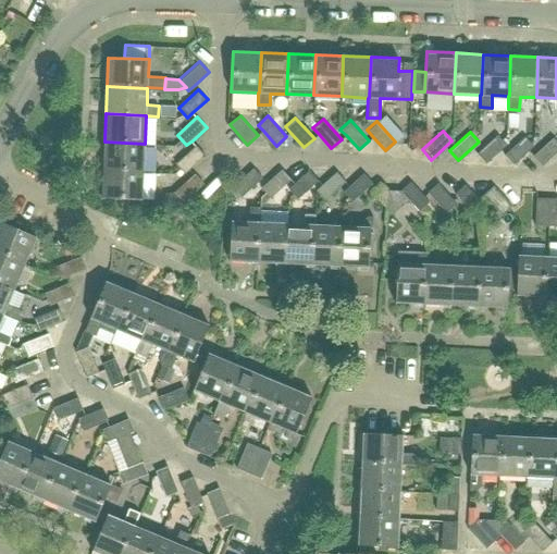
[(497,133),(477,151),(485,161),(506,143),(497,133)]
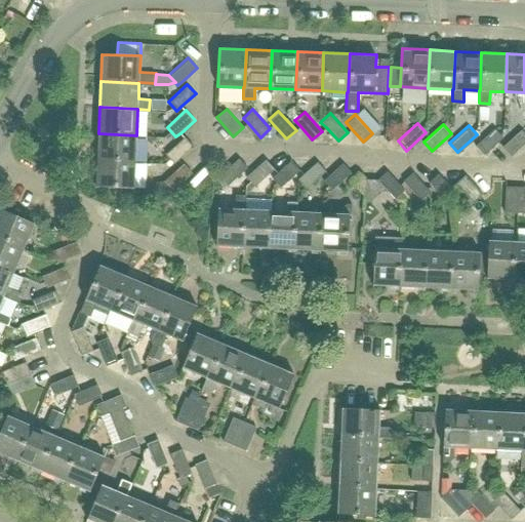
[(495,126),(475,144),(484,154),(503,136),(495,126)]
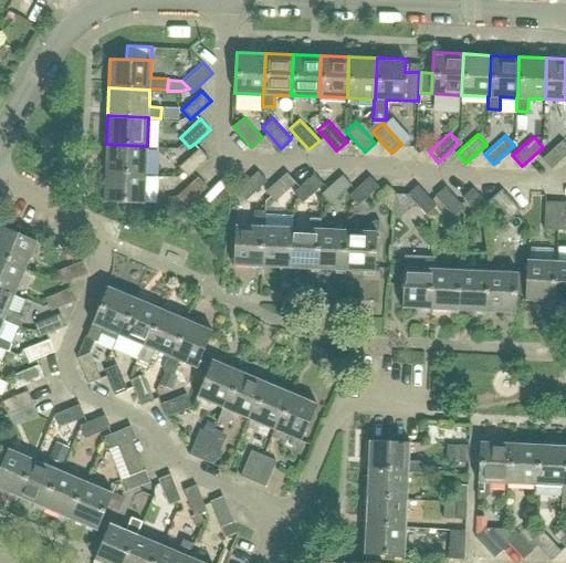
[(565,142),(562,137),(541,157),(551,167),(565,153),(565,142)]
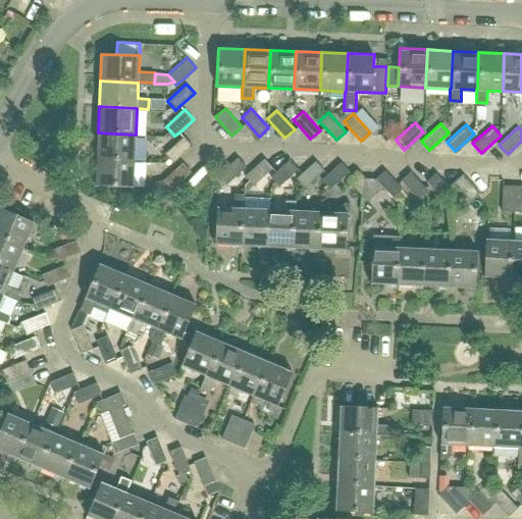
[(135,160),(136,135),(98,133),(97,158),(135,160)]
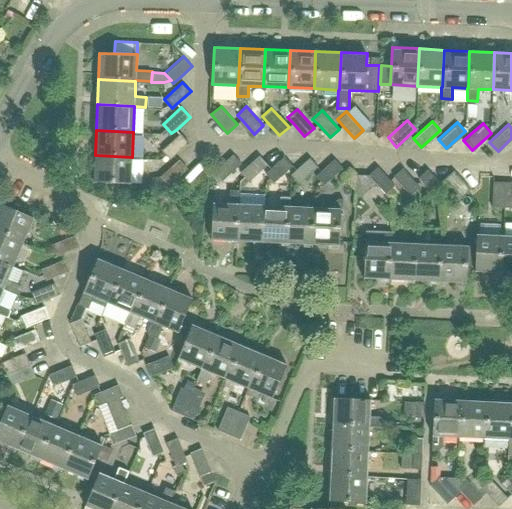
[(170,158),(175,154),(189,142),(180,132),(161,149),(170,158)]
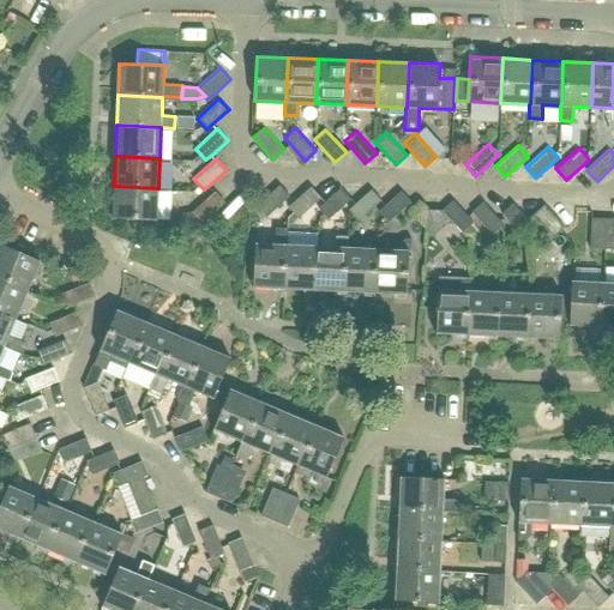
[(280,182),(257,203),(268,215),(290,194),(280,182)]
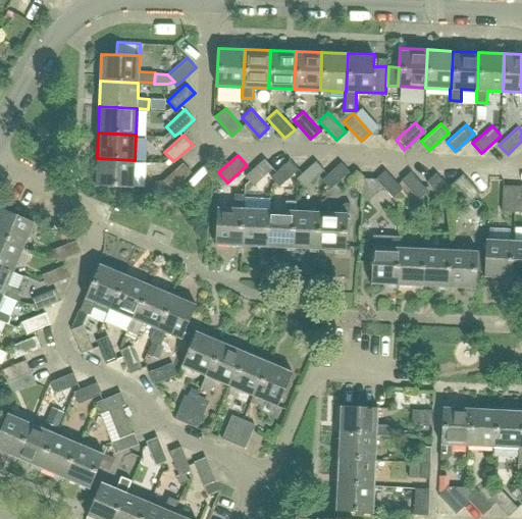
[(253,184),(272,166),(264,157),(245,174),(253,184)]
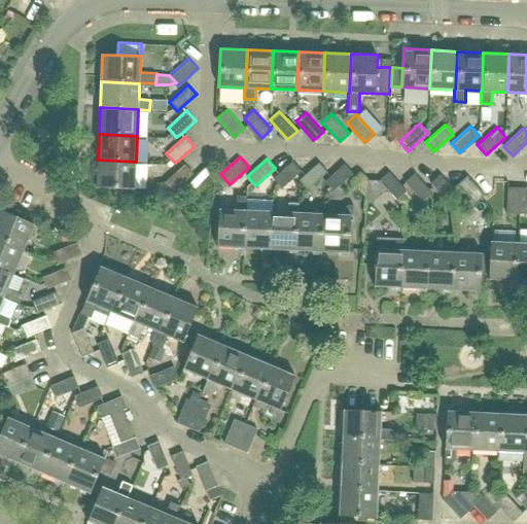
[(135,188),(136,162),(98,160),(96,186),(135,188)]
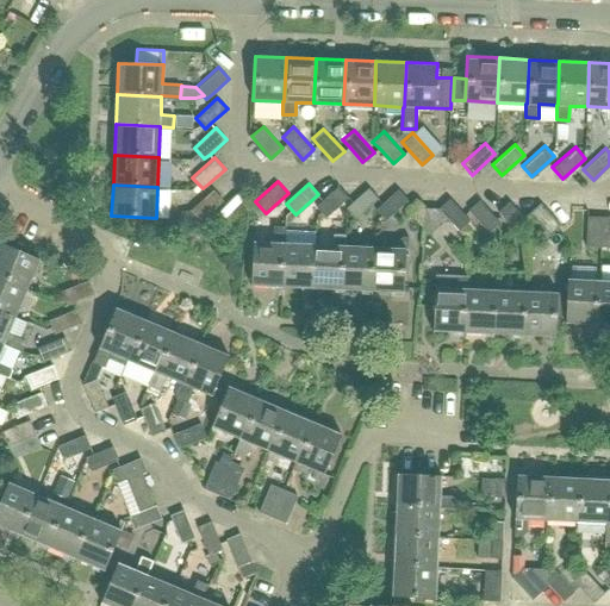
[(325,216),(349,195),(338,185),(316,205),(325,216)]
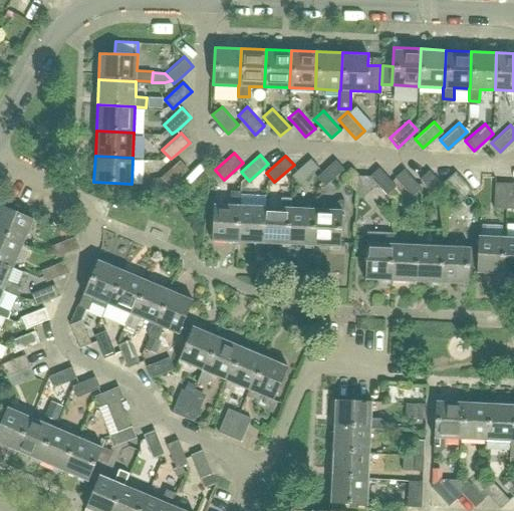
[(300,184),(319,167),(310,157),(291,174),(300,184)]
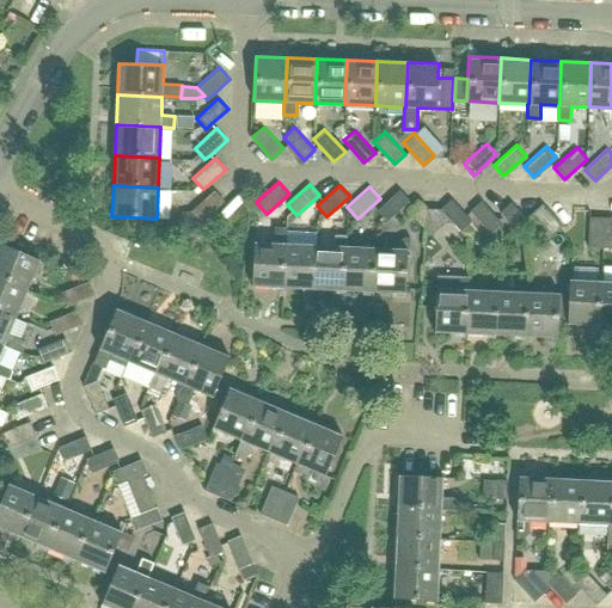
[(387,220),(410,200),(399,188),(377,208),(387,220)]
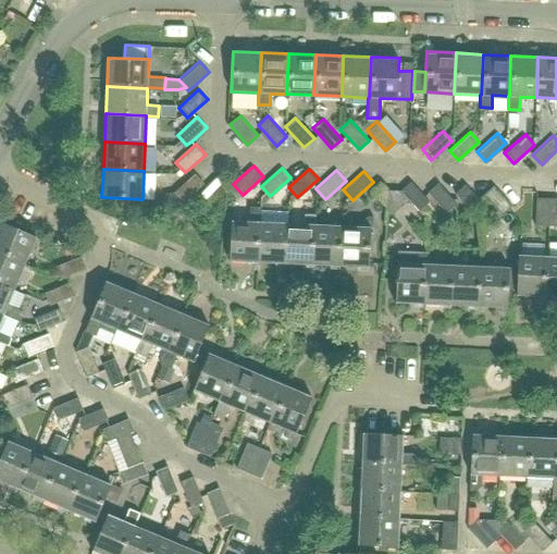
[(203,182),(195,172),(174,191),(184,200),(203,182)]
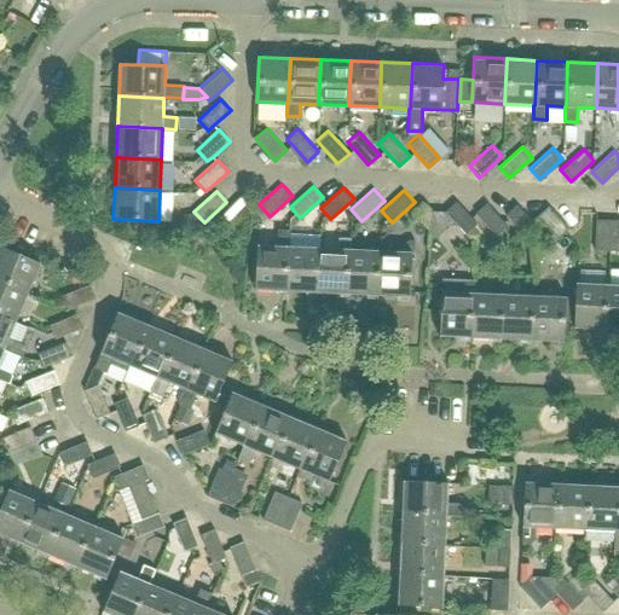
[(476,222),(472,216),(456,199),(445,210),(466,233),(476,222)]
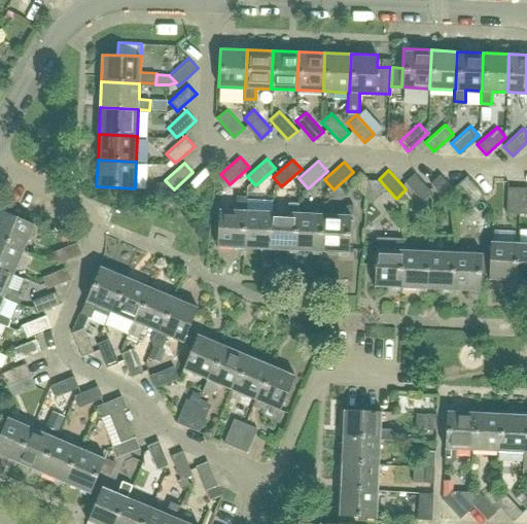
[(431,190),(426,185),(414,172),(405,180),(422,199),(431,190)]
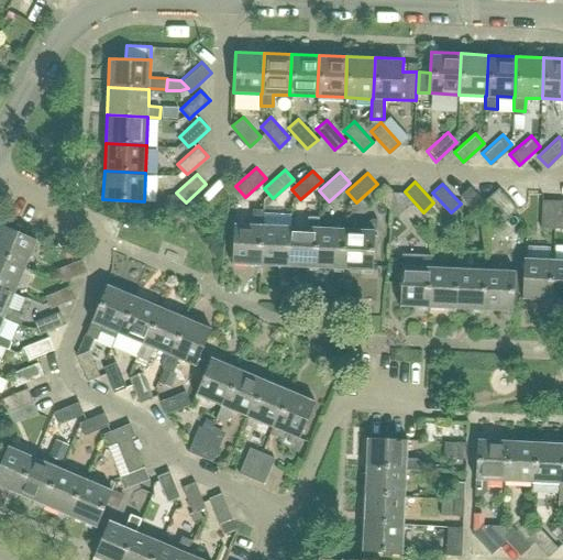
[(488,205),(484,199),(471,185),(460,194),(478,215),(488,205)]
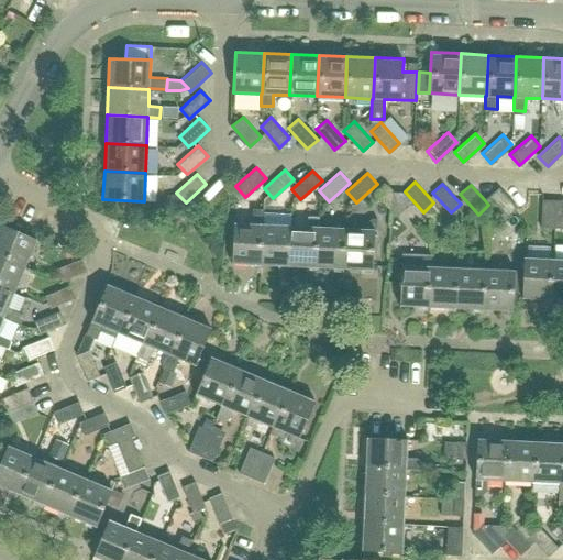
[(517,206),(503,189),(498,186),(488,195),(507,216),(517,206)]
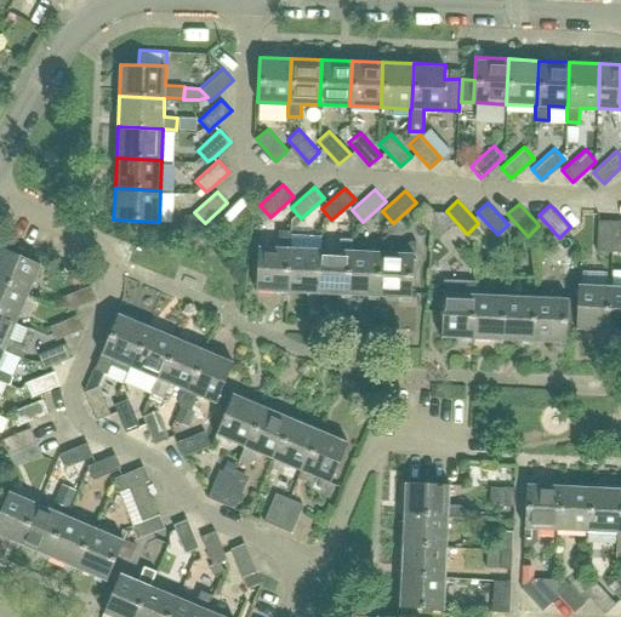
[(596,249),(610,250),(613,220),(598,218),(596,249)]
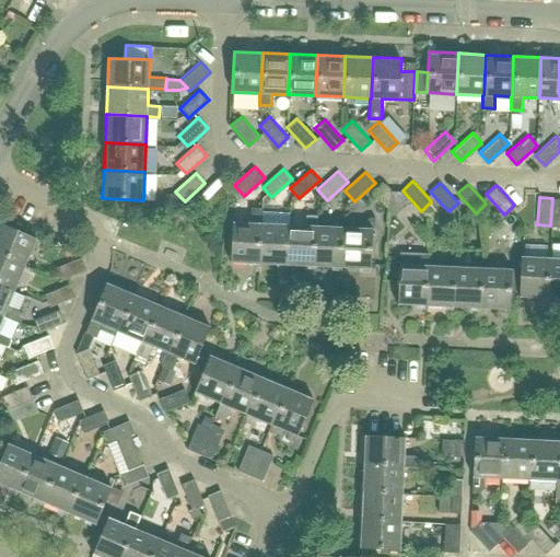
[(559,198),(552,198),(550,225),(559,225),(559,198)]
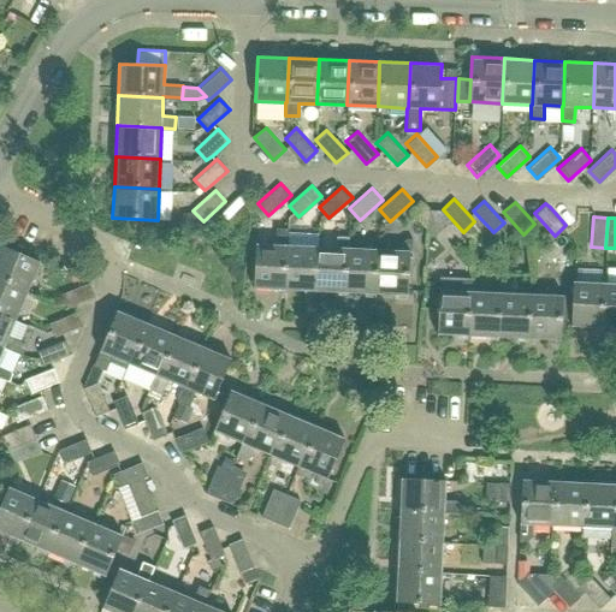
[(255,243),(255,244),(253,287),(285,289),(288,244),(289,244),(289,227),(277,226),(276,244),(255,243)]
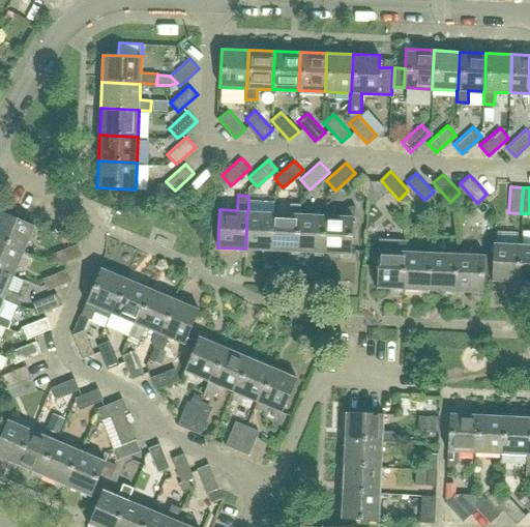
[(273,211),(271,250),(298,251),(299,212),(300,212),(300,202),(290,201),(289,212),(273,211)]
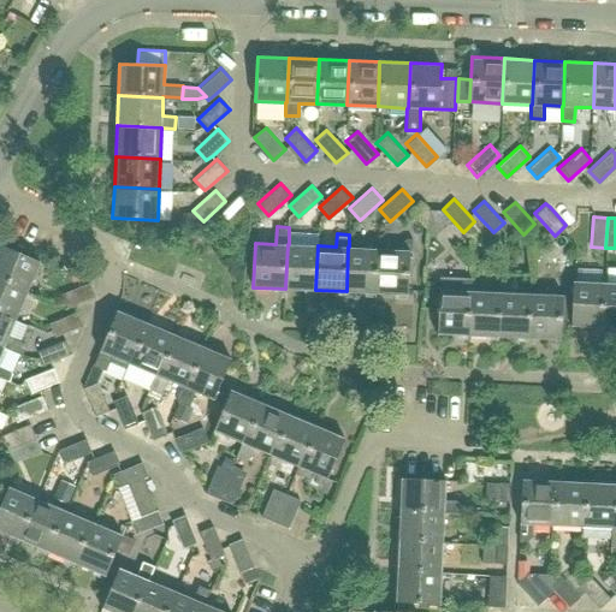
[(397,249),(378,248),(377,292),(408,293),(409,249),(413,249),(413,237),(407,237),(397,244),(397,249)]
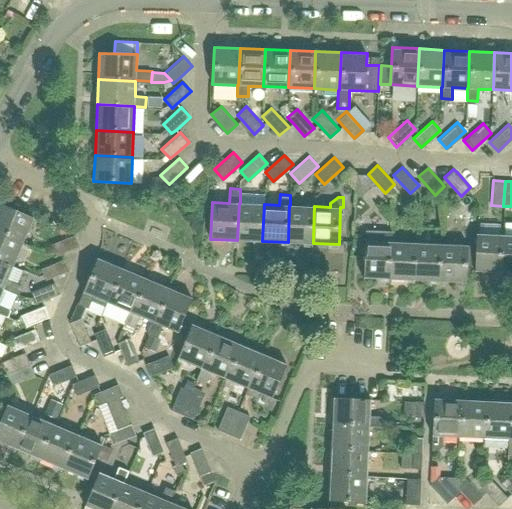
[(0,230),(24,240),(34,216),(0,202),(0,230)]
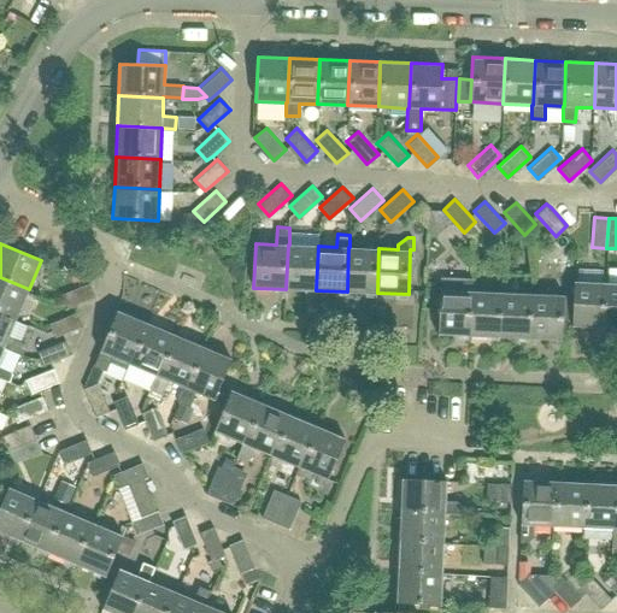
[(288,245),(286,289),(316,290),(318,246),(289,245),(288,245)]
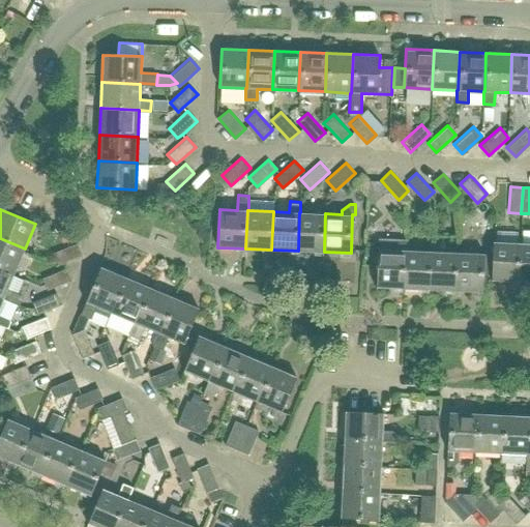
[(299,212),(298,251),(324,252),(325,213),(300,212),(299,212)]
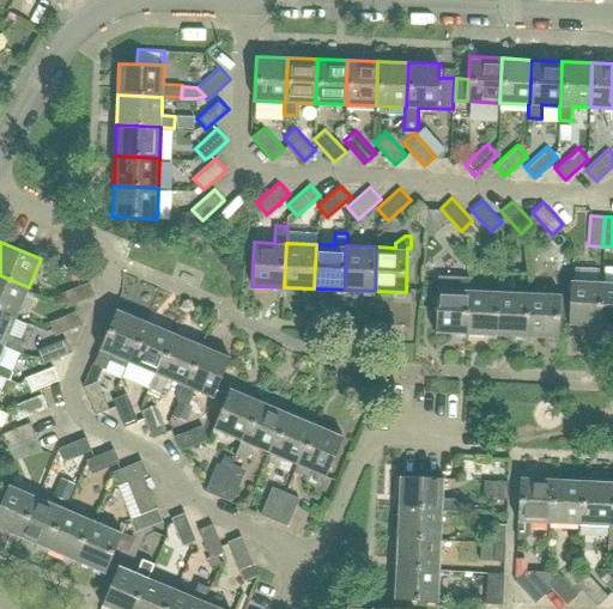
[(466,334),(468,288),(469,275),(437,274),(435,332),(466,334)]
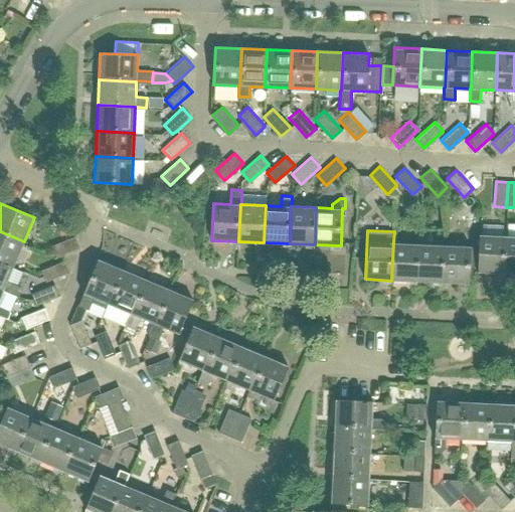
[(0,260),(14,266),(24,241),(0,231),(0,260)]
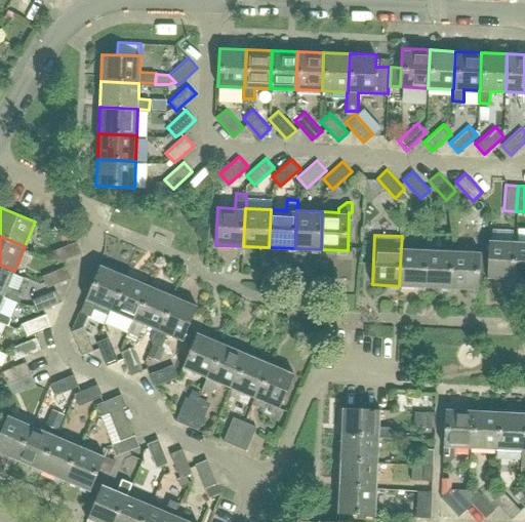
[(514,279),(515,241),(488,239),(486,278),(514,279)]
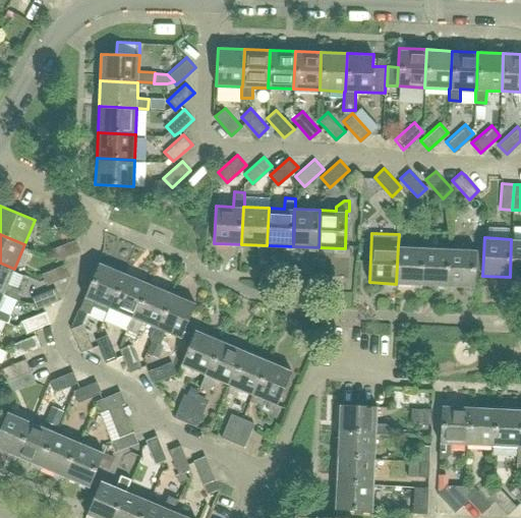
[(81,250),(76,238),(52,247),(57,260),(81,250)]
